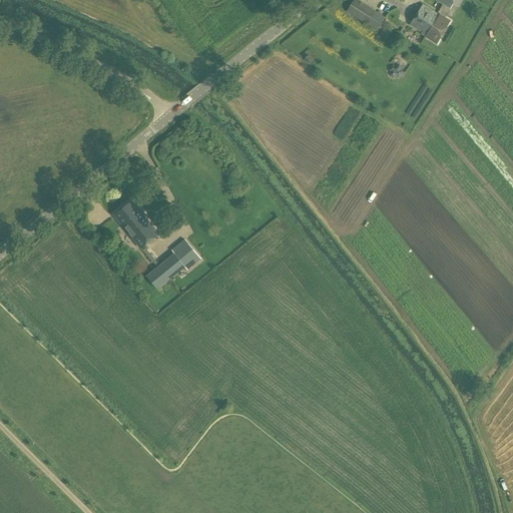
[(377,31),(386,17),(358,0),(354,0),(347,12),(377,31)]
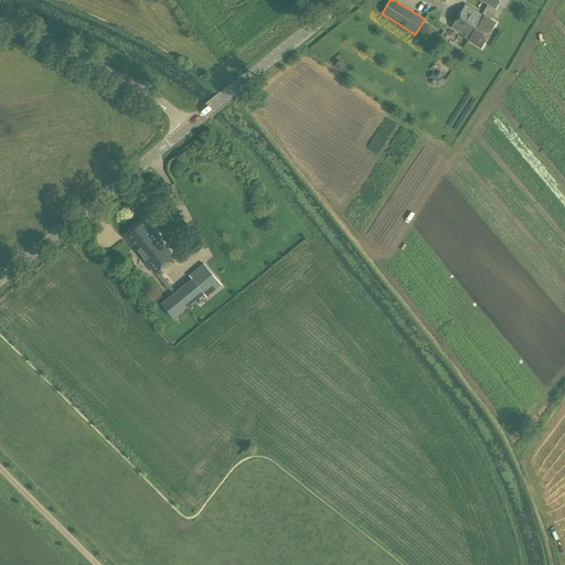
[(479,0),(496,10),(501,0),(479,0)]
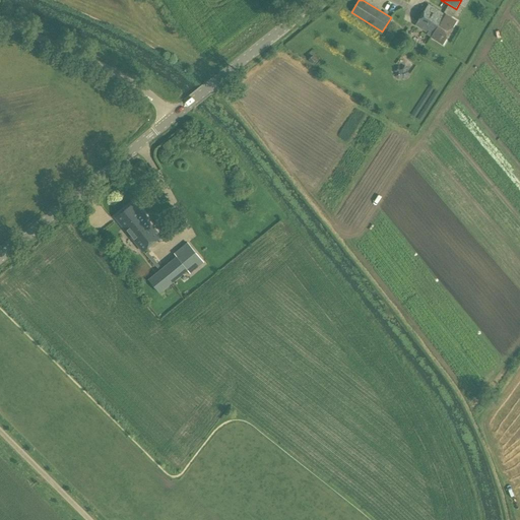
[(432,20),(438,11),(429,5),(416,25),(433,36),(436,29),(437,29),(440,25),(432,20)]
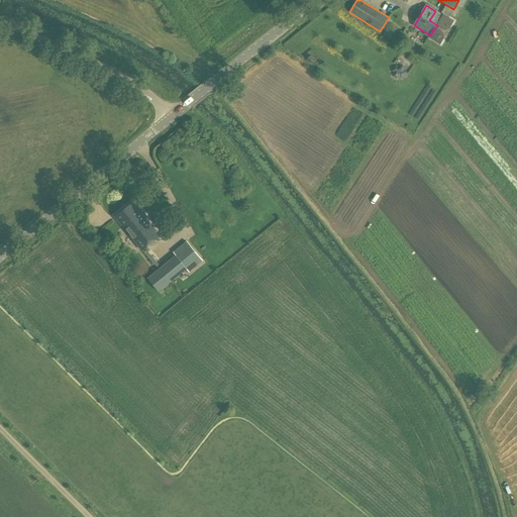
[(430,35),(428,37),(440,44),(453,21),(443,15),(442,15),(435,11),(429,20),(437,25),(434,29),(433,29),(430,35)]
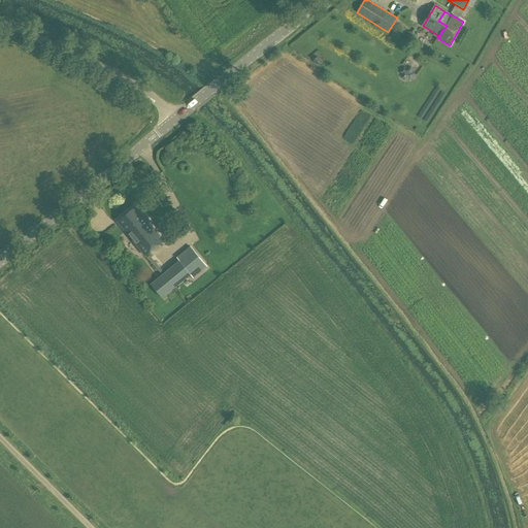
[(394,31),(390,39),(396,42),(400,34),(394,31)]
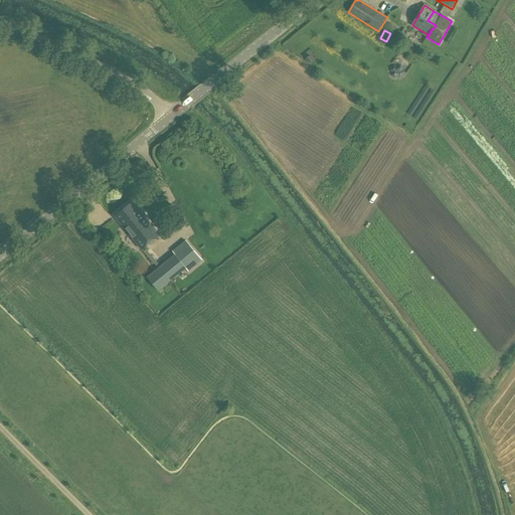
[(403,66),(399,64),(395,66),(394,65),(390,66),(389,70),(391,72),(391,76),(394,78),(398,76),(399,77),(403,76),(404,72),(402,71),(403,66)]
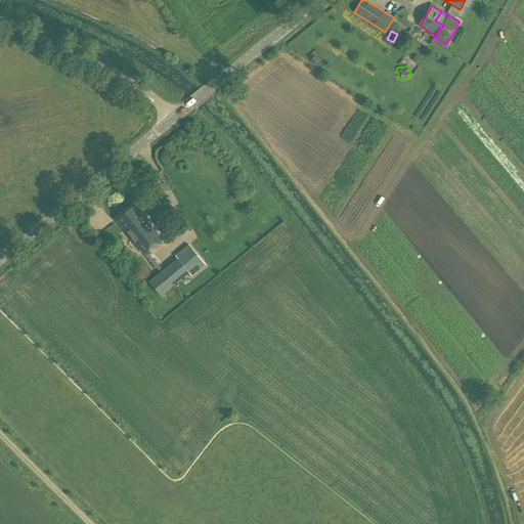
[(143,253),(162,237),(134,205),(116,220),(143,253)]
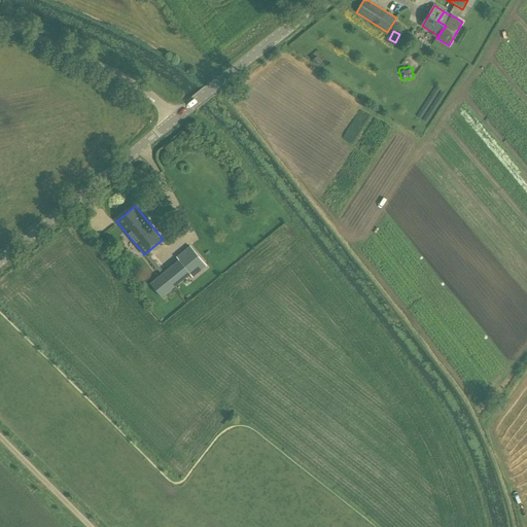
[(178,260),(190,274),(191,274),(194,276),(206,266),(189,246),(176,257),(178,260)]
